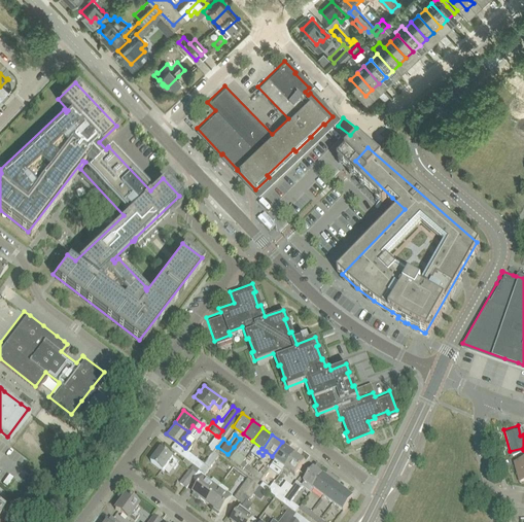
[(273,457),(270,460),(279,467),(292,450),(282,442),(272,456),(273,457)]
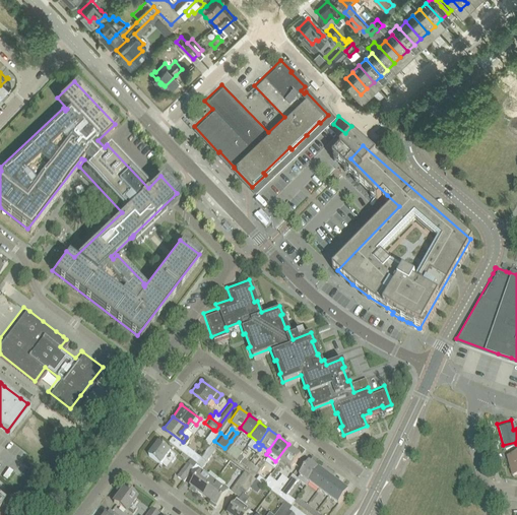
[(174,452),(155,438),(146,451),(158,460),(164,453),(170,458),(174,452)]
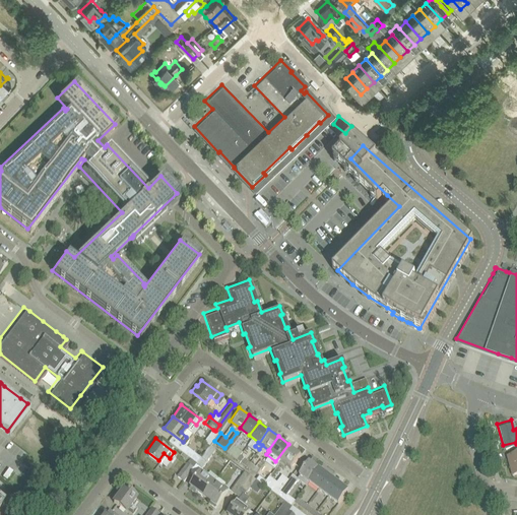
[(188,454),(195,459),(207,442),(204,439),(195,451),(189,447),(185,452),(188,454)]
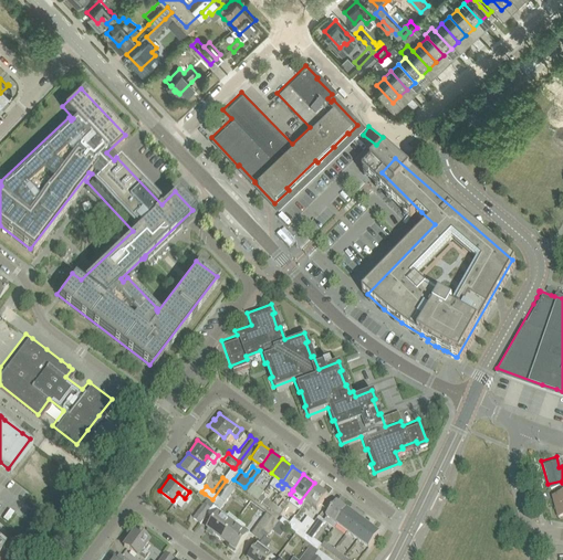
[(251,479),(244,487),(256,495),(259,490),(259,489),(261,486),(251,479)]
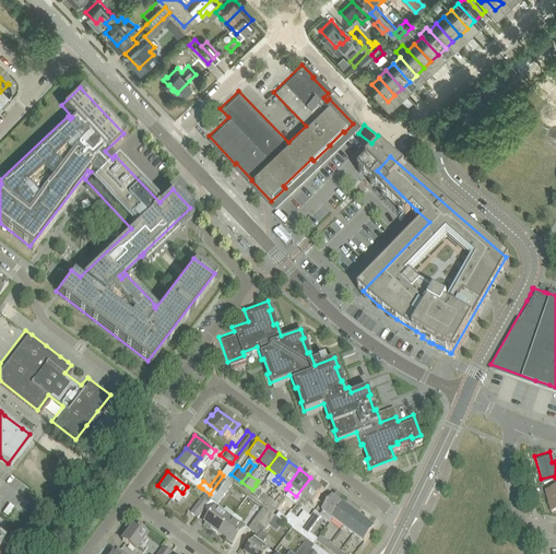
[(223,475),(210,494),(208,496),(213,499),(228,480),(223,475)]
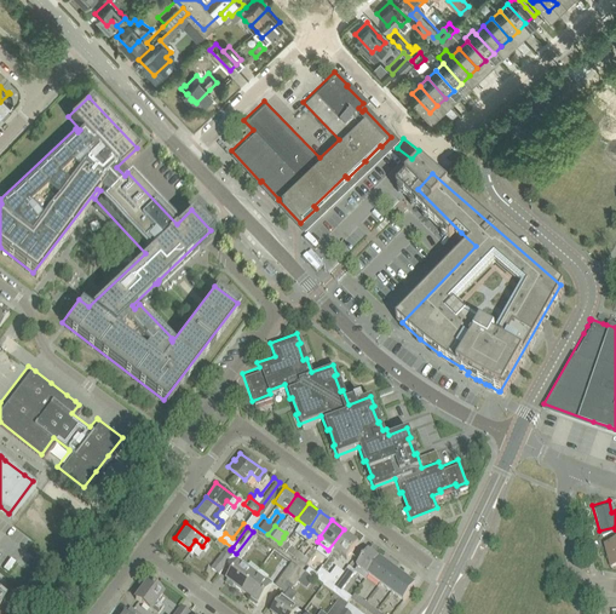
[(344,554),(355,538),(344,529),(328,550),(329,550),(330,549),(335,552),(338,549),(344,554)]
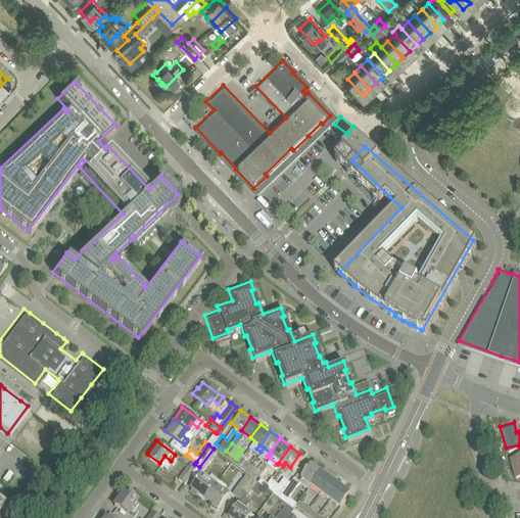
[(519,451),(508,455),(513,474),(519,471),(519,451)]
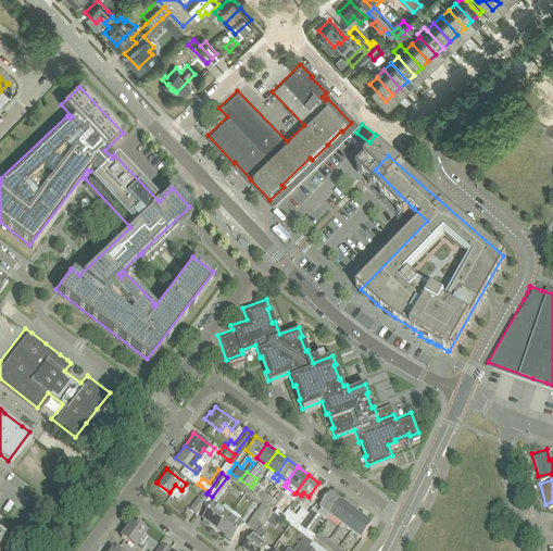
[(251,487),(261,495),(264,490),(254,483),(251,487)]
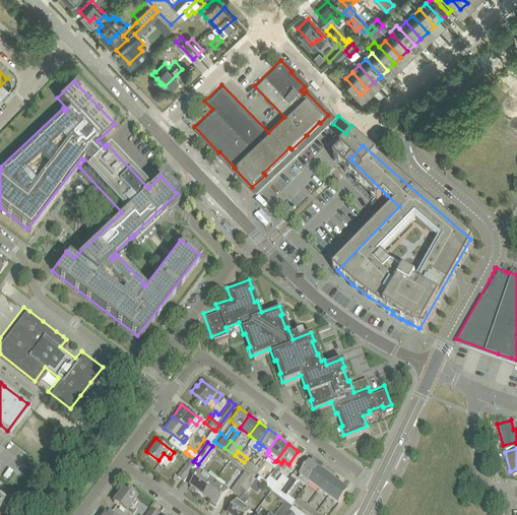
[(181,477),(193,461),(195,459),(188,454),(175,472),(181,477)]
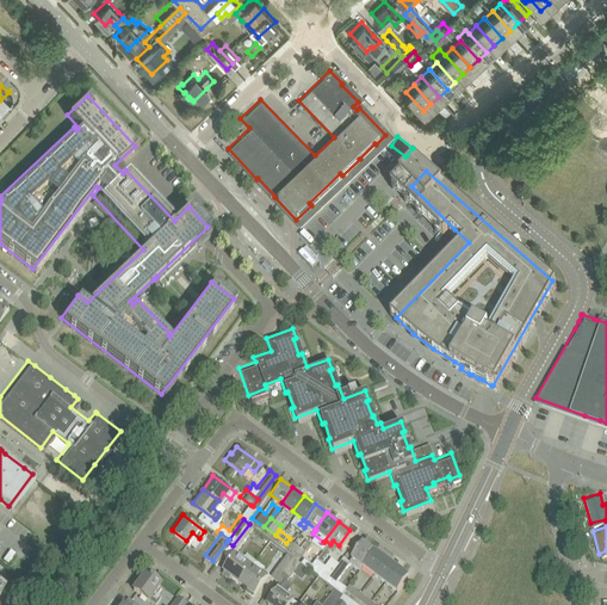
[(359,537),(348,553),(359,561),(371,545),(359,537)]
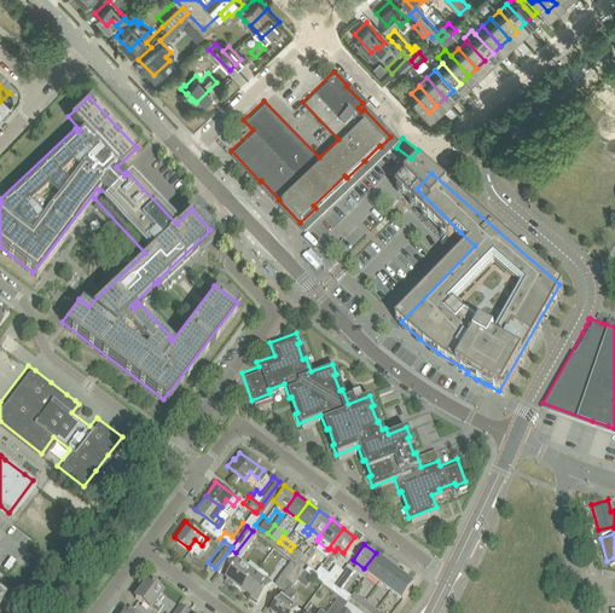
[(306,554),(294,545),(290,550),(302,559),(306,554)]
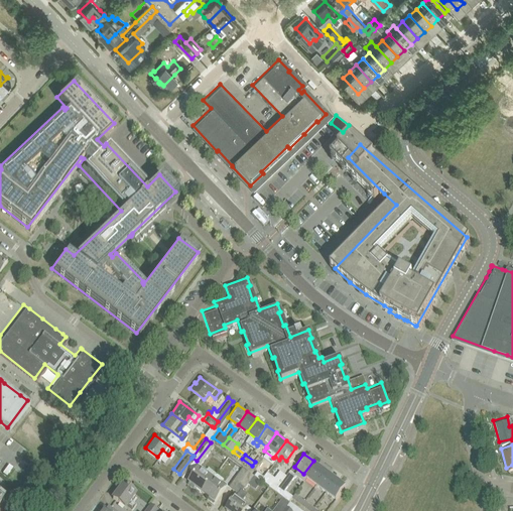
[(324,468),(313,461),(303,474),(313,481),(324,468)]
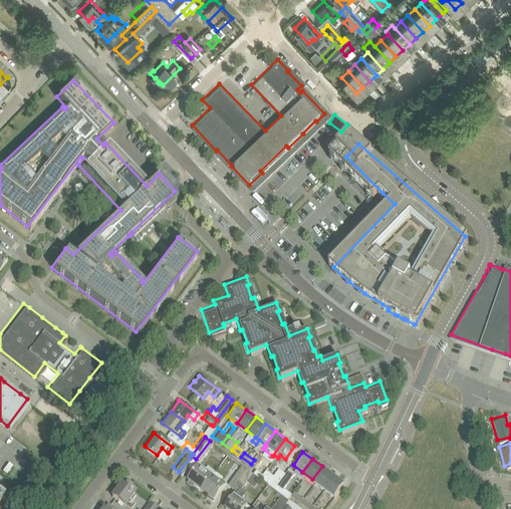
[(198,460),(186,477),(199,486),(209,473),(201,467),(203,464),(198,460)]
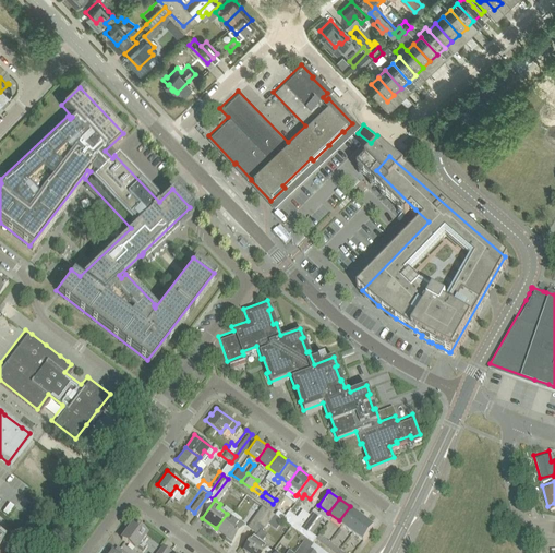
[(278,502),(276,500),(273,504),(282,512),(287,507),(286,506),(286,507),(278,502)]
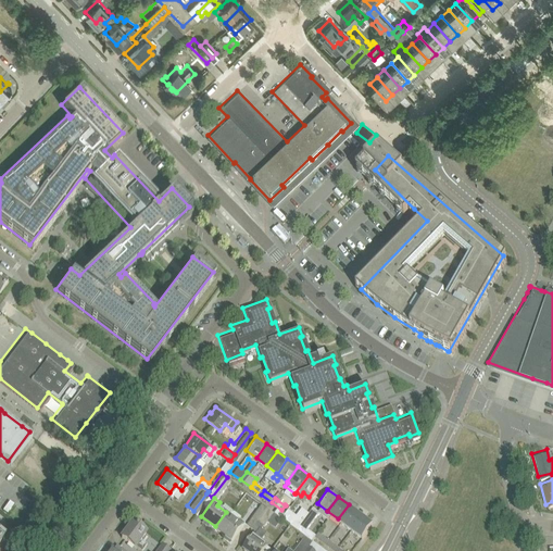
[(249,524),(254,516),(264,503),(259,500),(243,521),(249,524)]
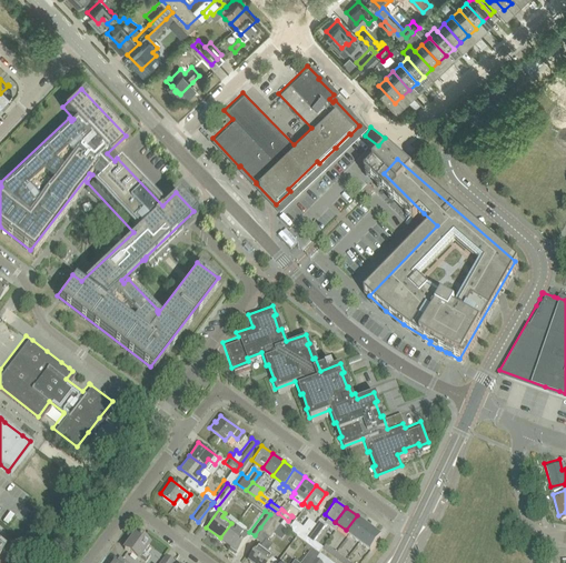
[(270,514),(260,528),(267,533),(277,520),(270,514)]
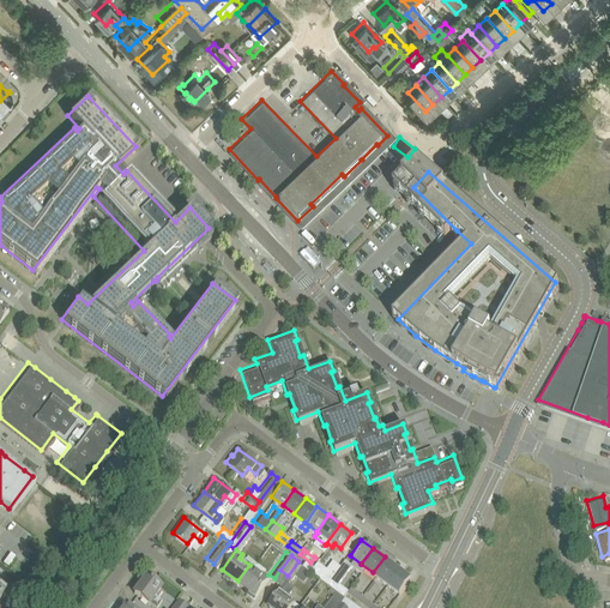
[(342,555),(342,557),(337,561),(327,576),(334,581),(349,560),(342,555)]
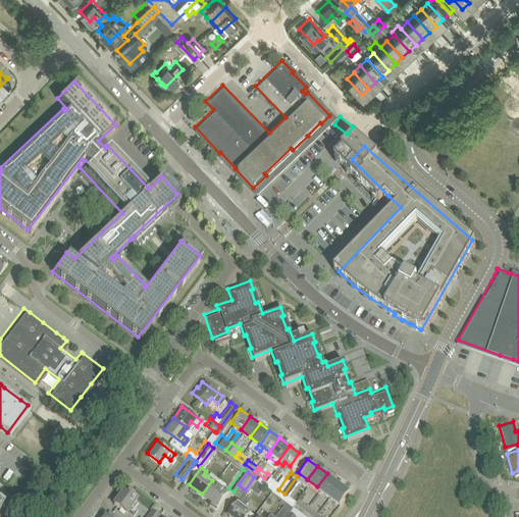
[(327,494),(336,480),(327,473),(317,486),(327,494)]
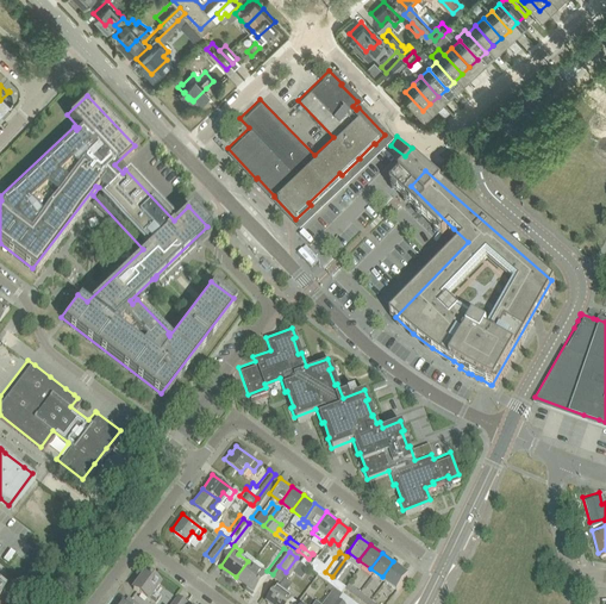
[(323,561),(313,554),(308,559),(325,572),(335,558),(329,554),(323,561)]
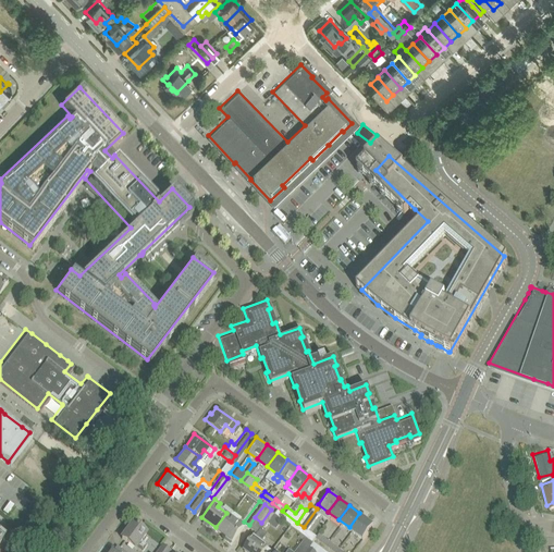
[(236,516),(235,518),(226,513),(216,527),(230,538),(243,519),(236,516)]
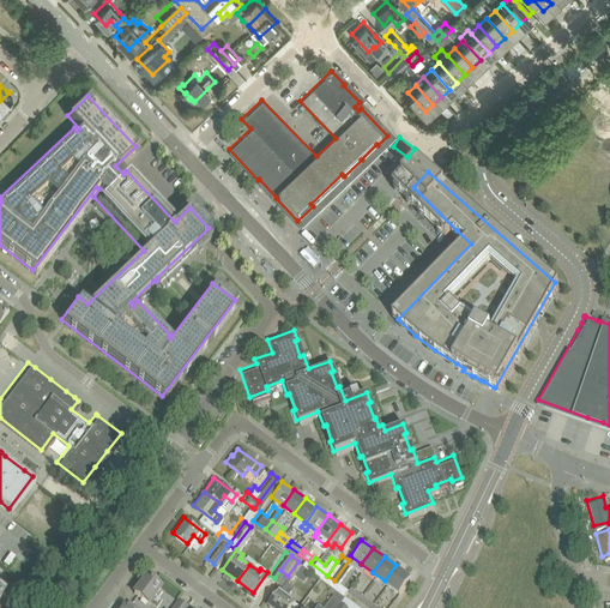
[(408,573),(396,565),(385,581),(396,589),(408,573)]
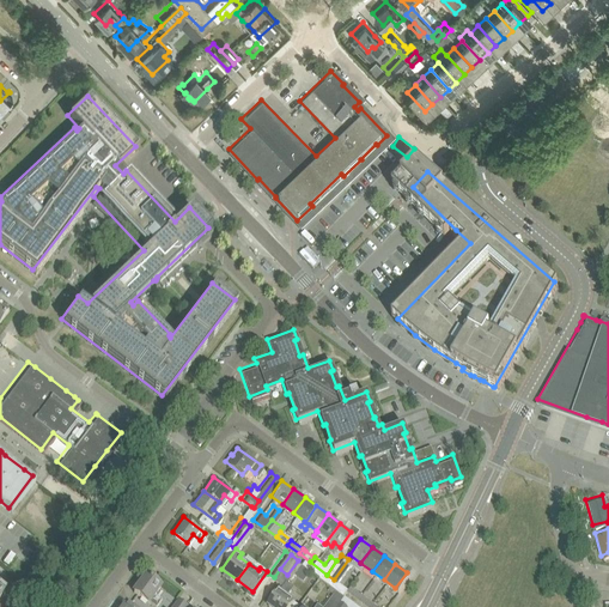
[(150,592),(157,581),(142,570),(131,587),(152,604),(157,598),(150,592)]
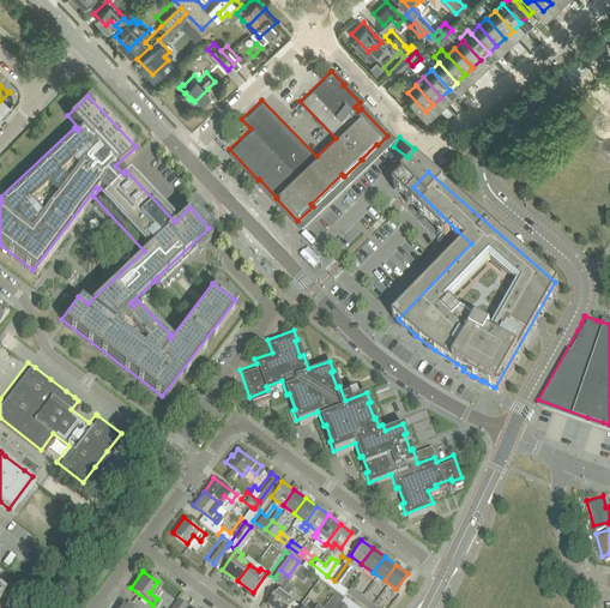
[(284,607),(291,599),(284,593),(289,587),(282,581),(266,602),(273,607),(284,607)]
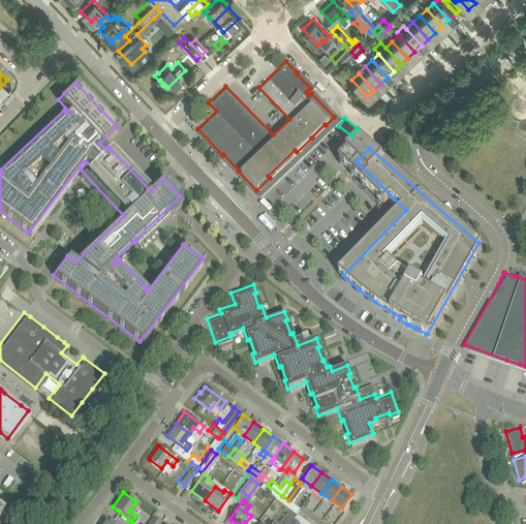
[(309,510),(300,502),(297,506),(306,514),(309,510)]
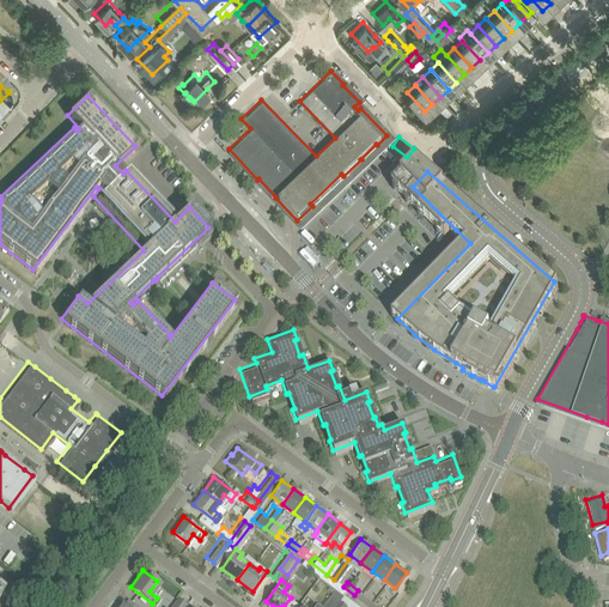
[(0,606),(6,606),(17,595),(5,586),(4,586),(5,587),(2,588),(0,586),(0,606)]
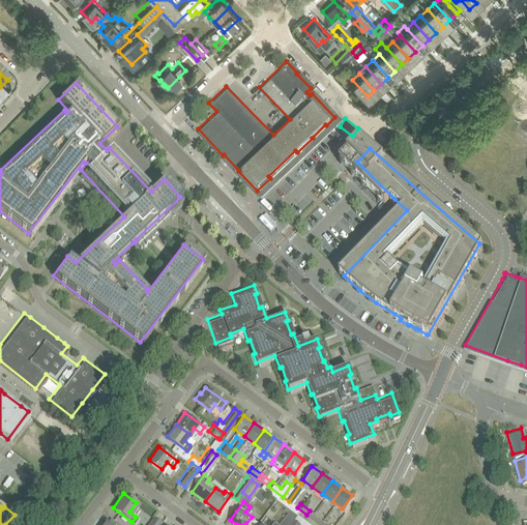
[(282,524),(285,524),(295,513),(289,507),(279,522),(282,524)]
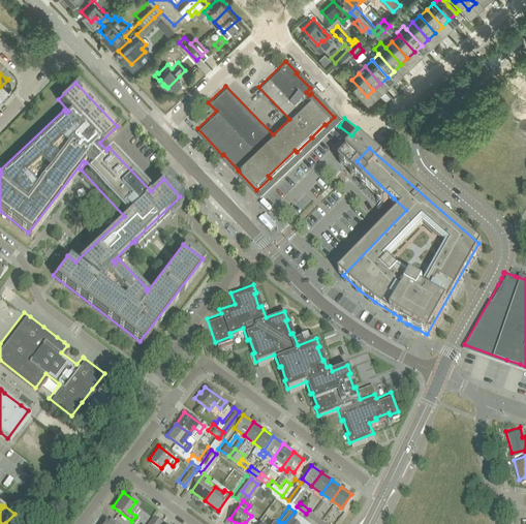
[(309,510),(306,514),(316,521),(319,517),(309,510)]
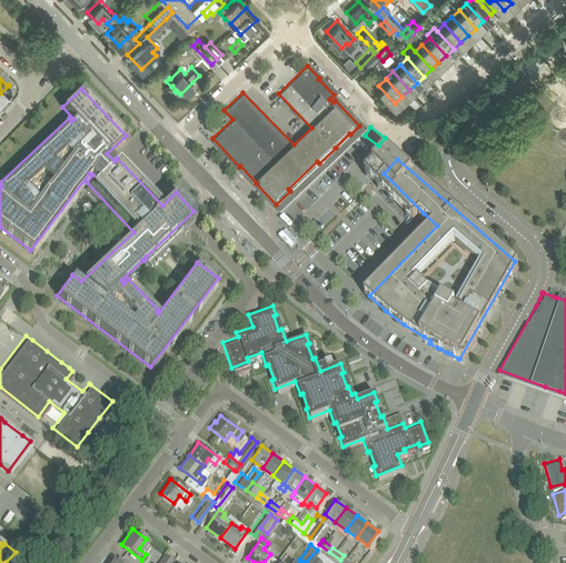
[(321,560),(325,555),(317,550),(306,562),(317,562),(320,560),(321,560)]
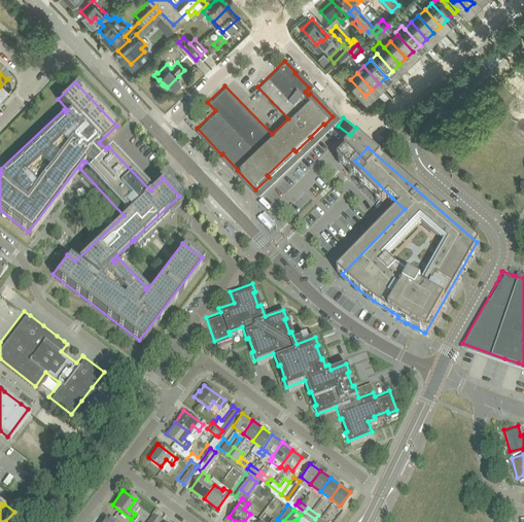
[(139,521),(137,520),(136,521),(153,521),(158,517),(151,512),(142,521),(139,521)]
